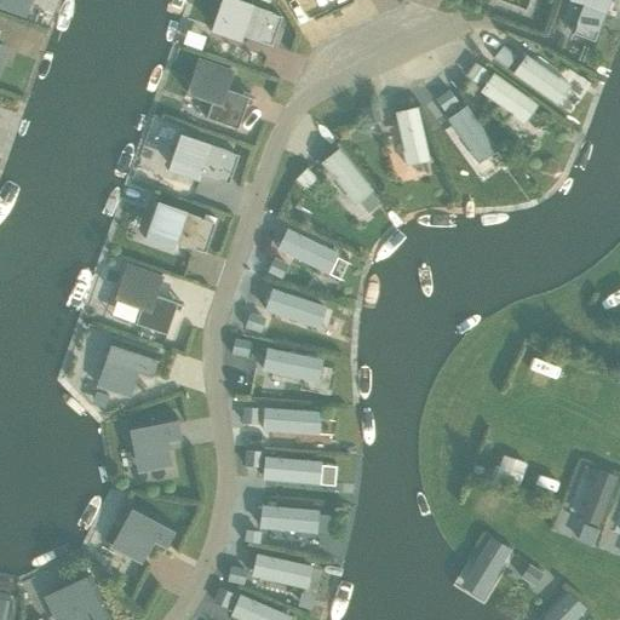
[(0,0),(0,5),(24,13),(28,0),(0,0)]
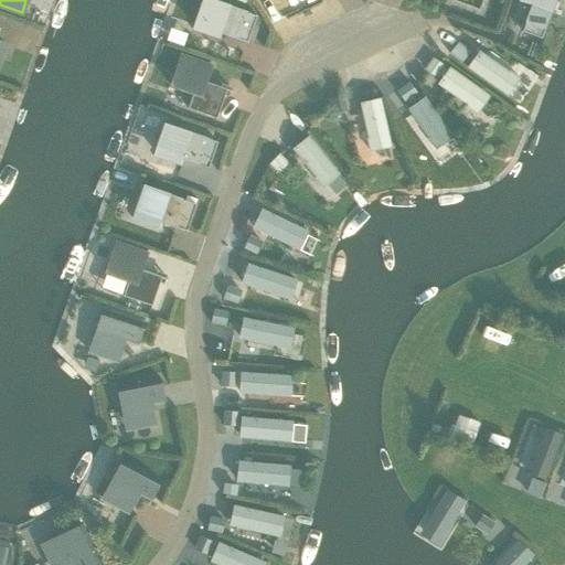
[(256,16),(213,0),(201,0),(193,23),(200,25),(198,30),(220,39),(222,33),(247,42),(256,16)]
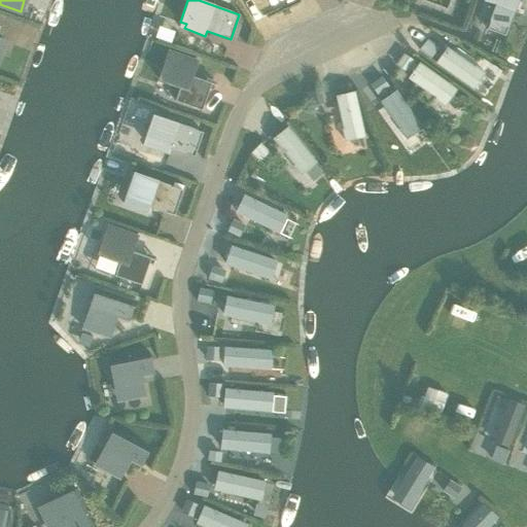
[(484,0),(484,1),(483,2),(495,6),(487,29),(504,36),(518,0),(484,0)]
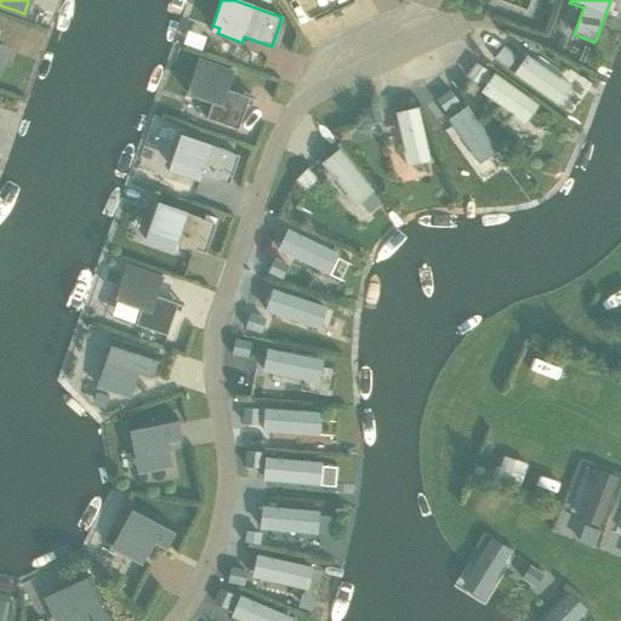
[(226,90),(232,74),(199,62),(188,95),(211,102),(206,119),(238,130),(249,97),(226,90)]
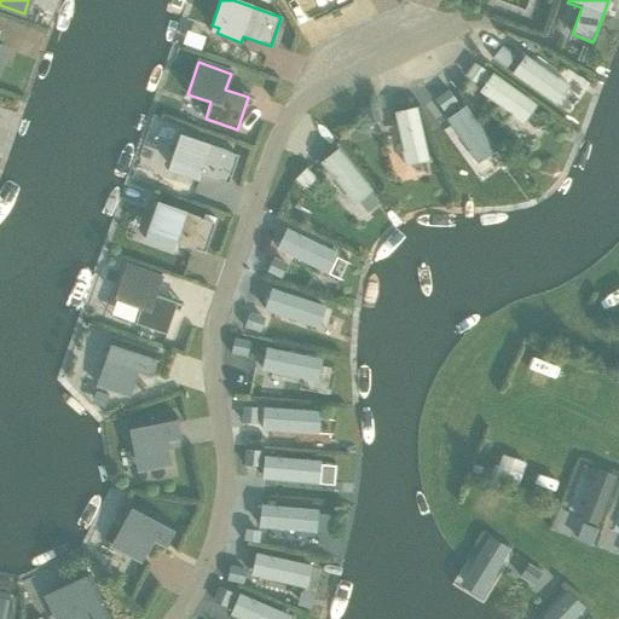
[(238,155),(179,136),(169,165),(175,167),(174,172),(198,180),(197,181),(200,181),(202,175),(229,184),(238,155)]
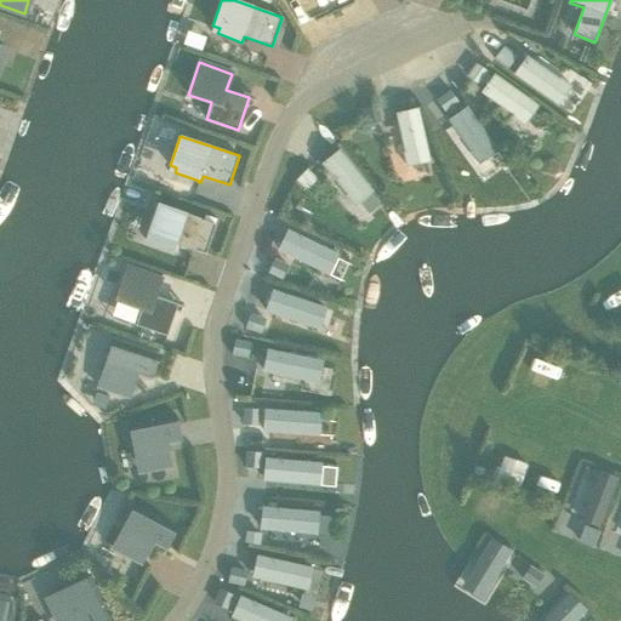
[(215,224),(157,204),(144,239),(176,250),(178,244),(205,254),(215,224)]
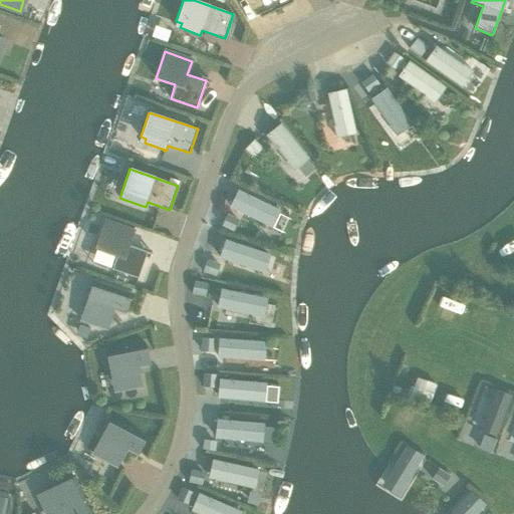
[(129,245),(134,232),(105,222),(96,248),(115,255),(110,268),(138,278),(148,252),(129,245)]
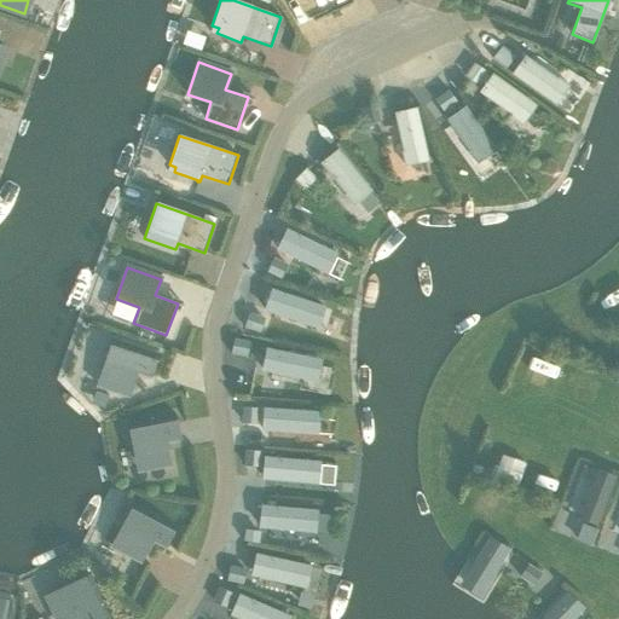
[(158,356),(111,340),(105,359),(110,362),(103,386),(131,394),(131,393),(129,393),(138,370),(151,375),(158,356)]
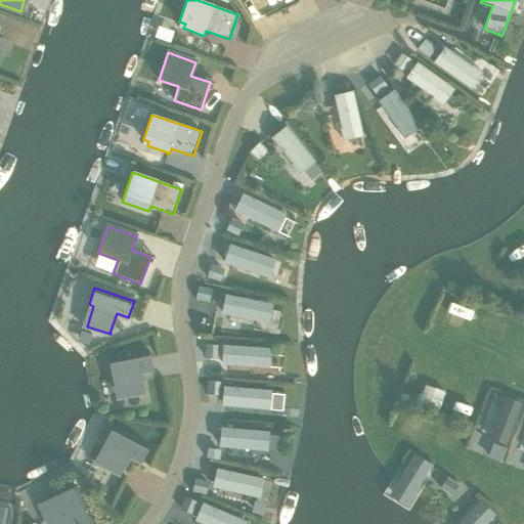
[(148,352),(108,360),(112,377),(116,376),(121,397),(144,392),(144,391),(143,391),(139,370),(153,368),(148,352)]
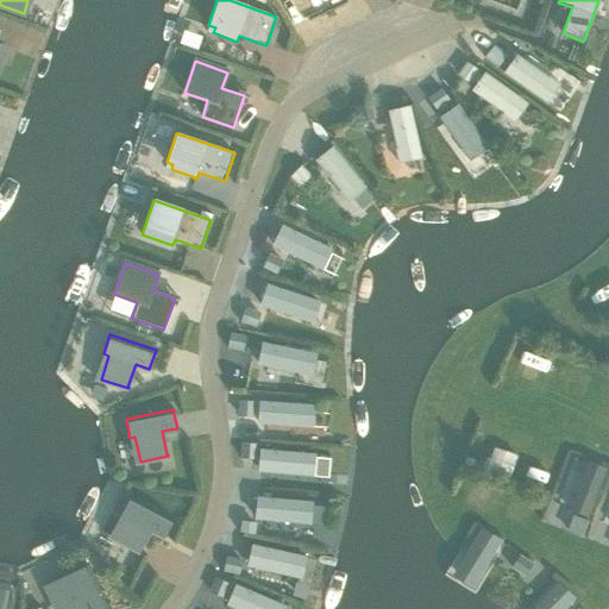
[(174,519),(131,496),(121,514),(127,516),(115,539),(140,552),(140,551),(151,529),(164,535),(174,519)]
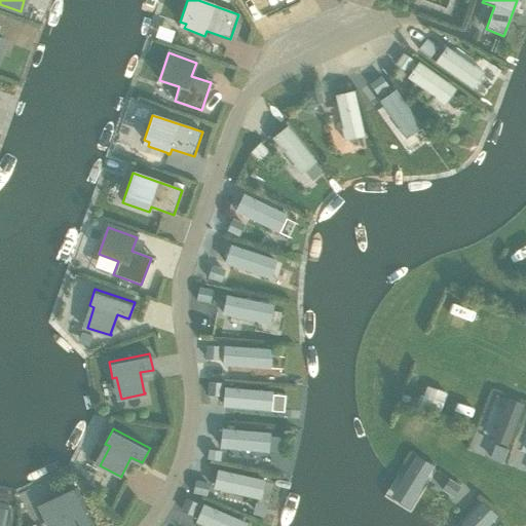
[(63,500),(43,511),(50,525),(70,525),(74,524),(74,525),(92,525),(95,525),(77,488),(60,496),(63,500)]
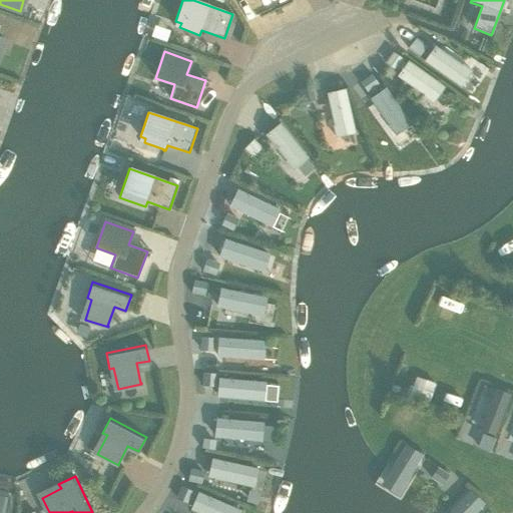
[(0,512),(4,512),(8,498),(0,495),(0,512)]
